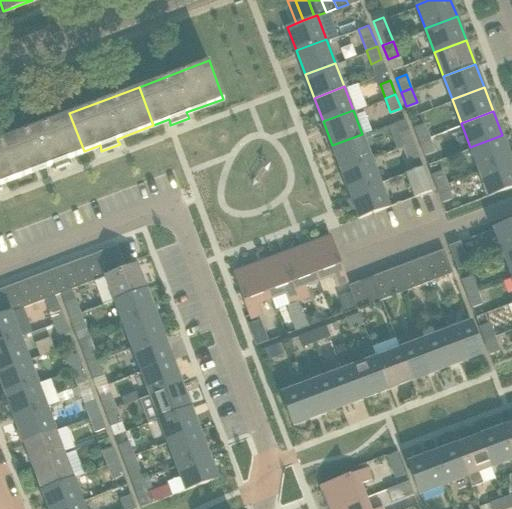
[(69,157),(84,151),(69,113),(0,139),(0,140),(14,177),(52,163),(53,167),(52,167),(53,169),(72,162),(71,160),(70,160),(69,157)]
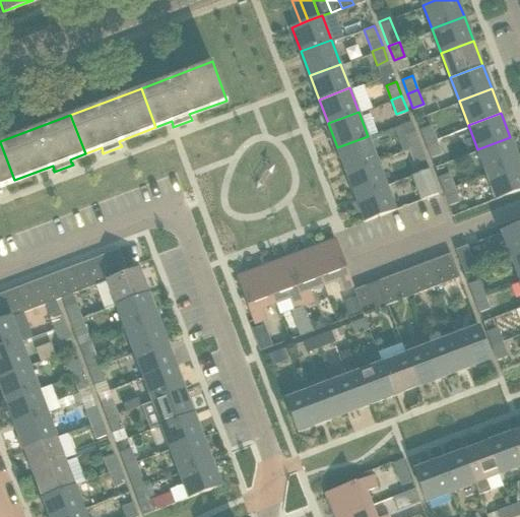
[(410,119),(399,124),(408,148),(419,144),(410,119)]
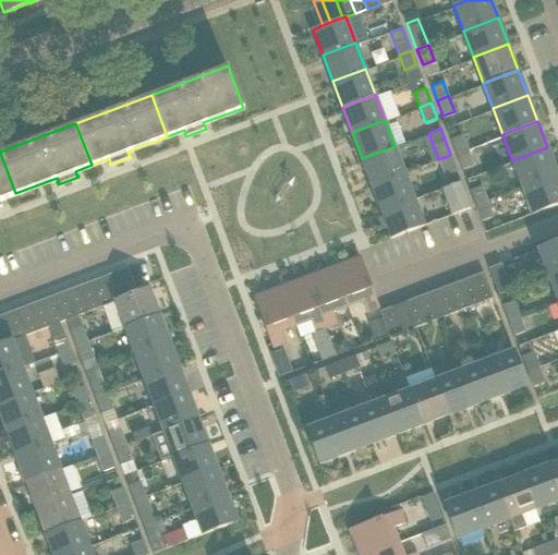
[(457,152),(468,147),(462,132),(451,136),(457,152)]
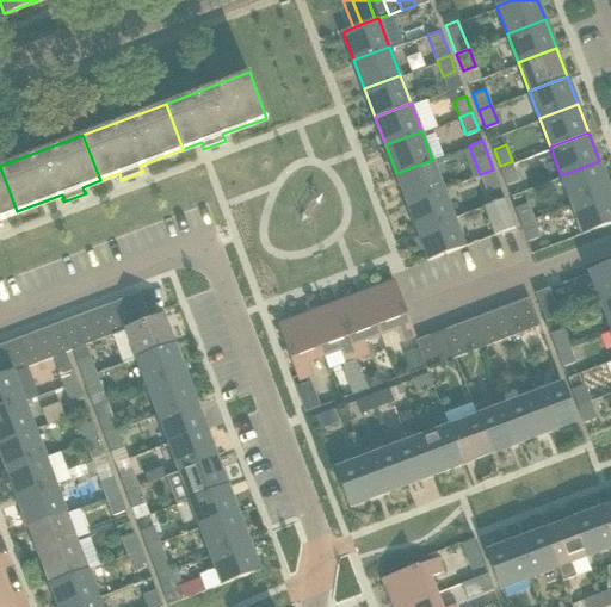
[(407,200),(443,187),(432,160),(396,173),(407,200)]
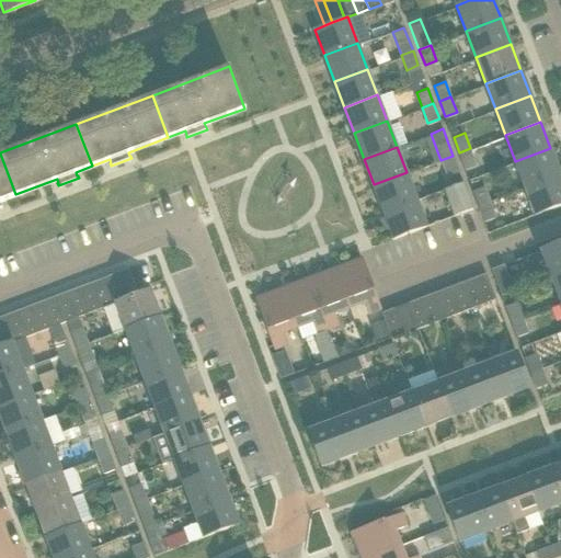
[(465,168),(476,163),(470,148),(459,152),(465,168)]
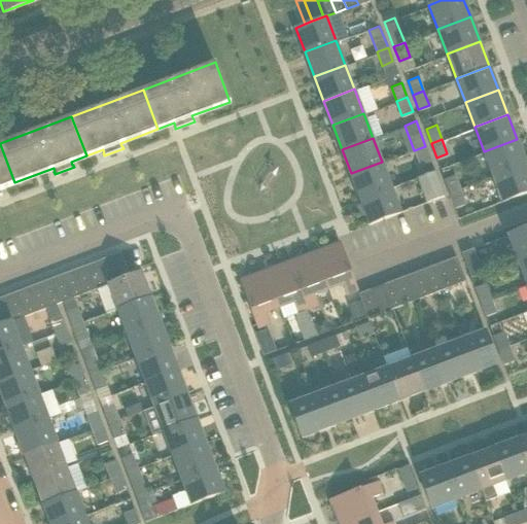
[(493,176),(526,164),(517,139),(484,151),(493,176)]
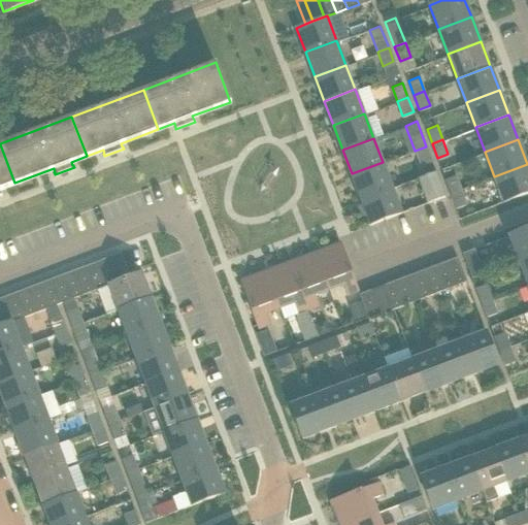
[(0,190),(0,188),(14,183),(0,144),(0,195),(2,194),(2,192),(1,193),(0,190)]
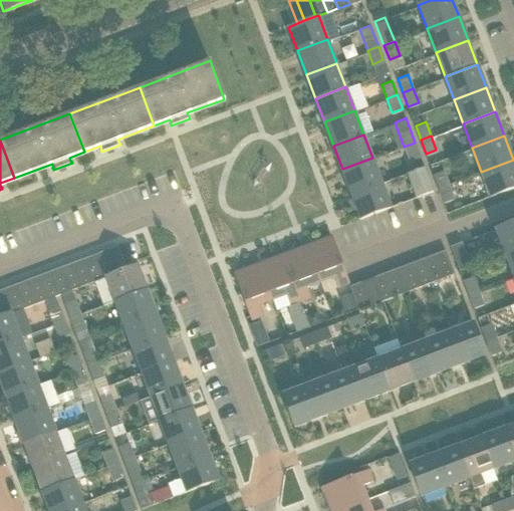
[(408,160),(420,156),(415,143),(404,147),(408,160)]
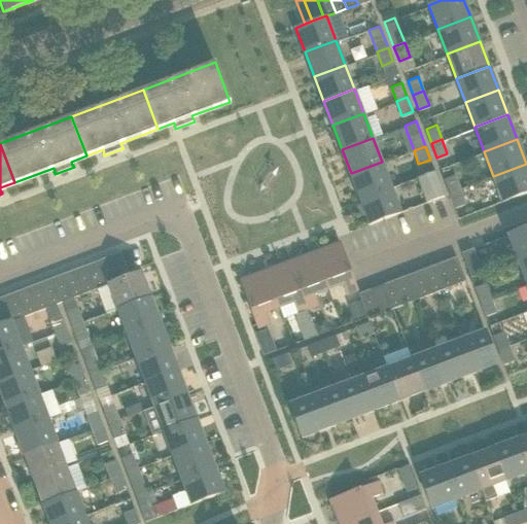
[(360,198),(391,186),(382,162),(351,173),(360,198)]
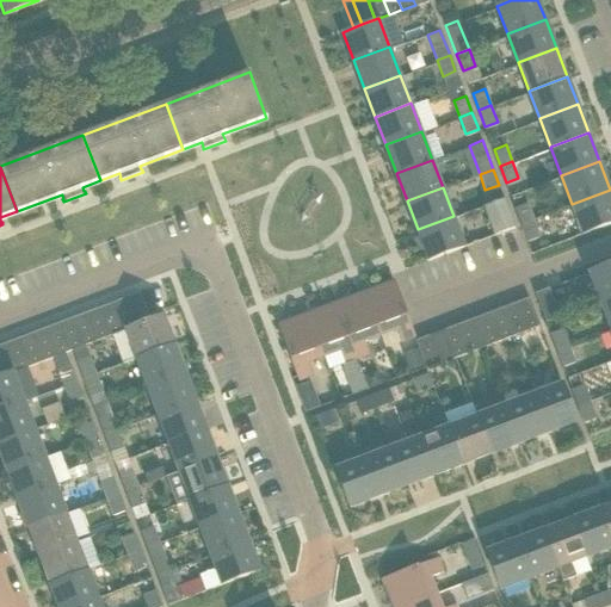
[(582,231),(610,221),(610,193),(610,190),(572,204),(582,231)]
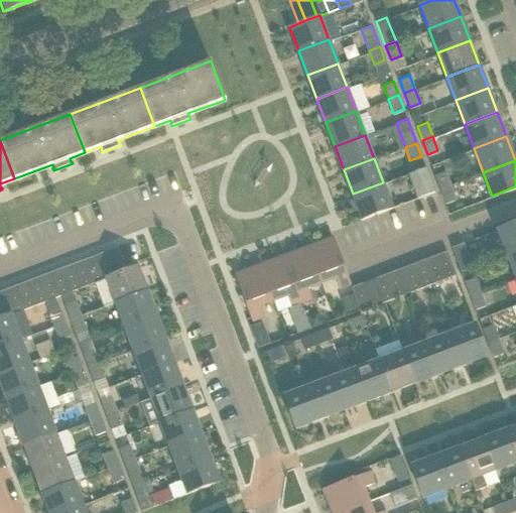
[(418,197),(434,190),(425,166),(409,172),(418,197)]
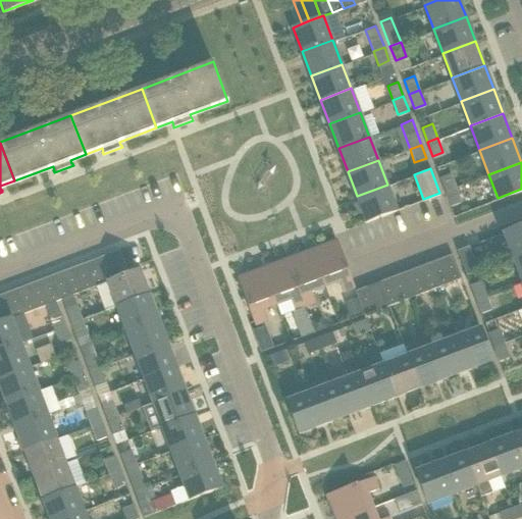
[(445,190),(456,187),(450,171),(439,175),(445,190)]
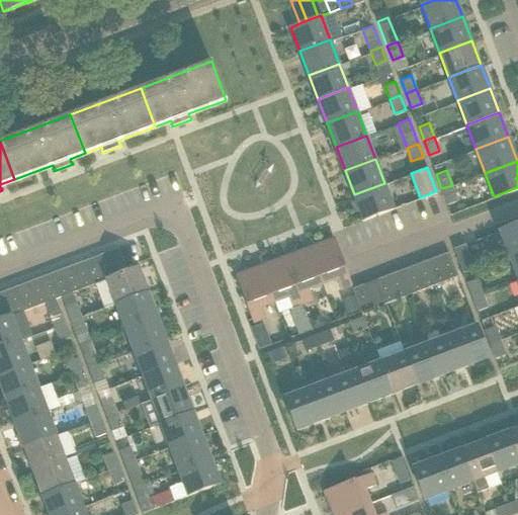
[(363,219),(393,207),(384,183),(354,194),(363,219)]
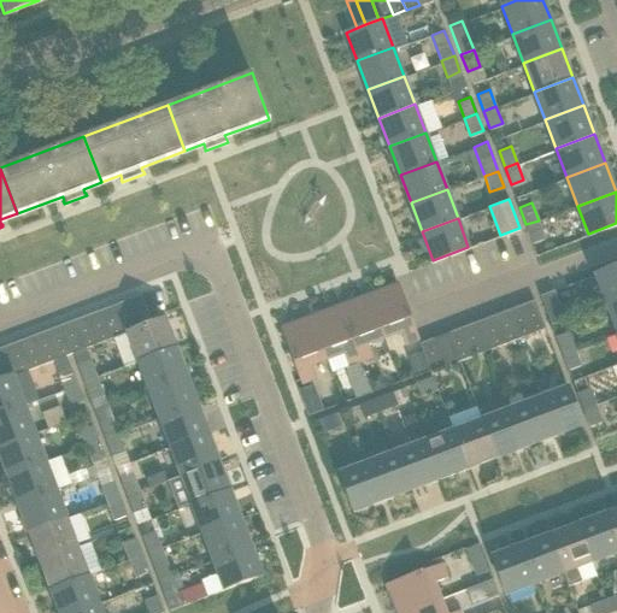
[(533,241),(545,236),(539,220),(526,224),(533,241)]
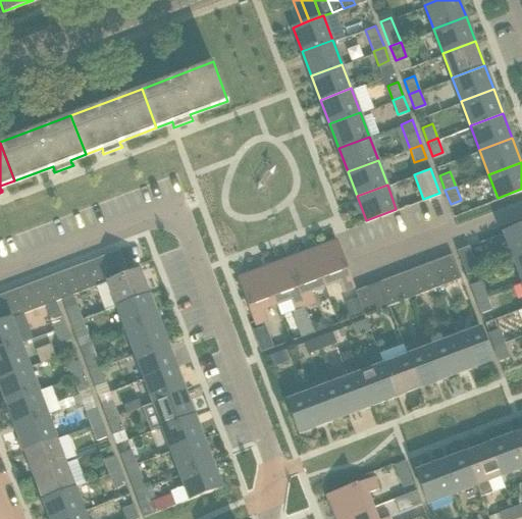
[(512,255),(521,251),(521,223),(503,230),(512,255)]
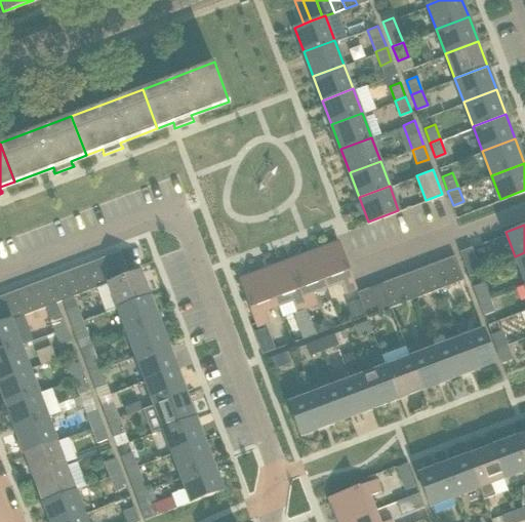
[(356,287),(338,242),(337,240),(312,249),(325,286),(339,281),(344,292),(356,287)]
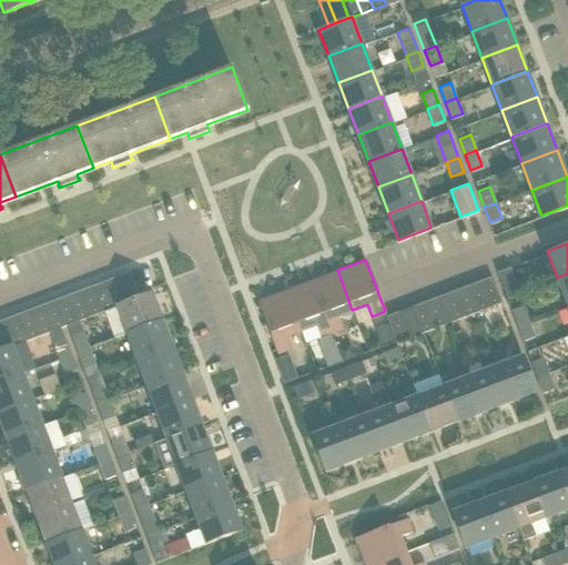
[(507,296),(520,292),(510,265),(497,271),(507,296)]
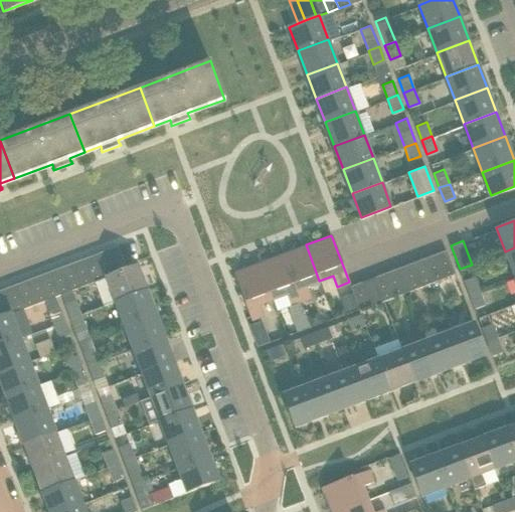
[(115,273),(126,269),(117,244),(106,249),(115,273)]
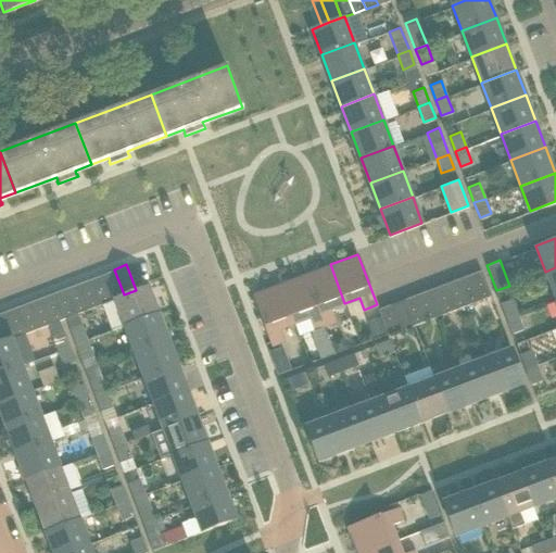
[(330,309),(344,303),(330,264),(304,274),(324,326),(335,322),(330,309)]
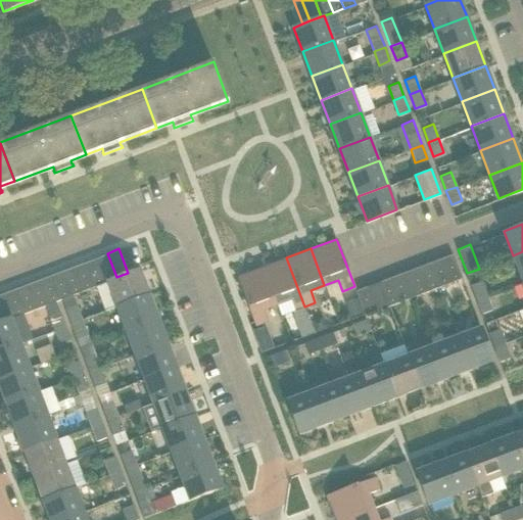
[(522,280),(522,279),(522,251),(513,255),(522,280)]
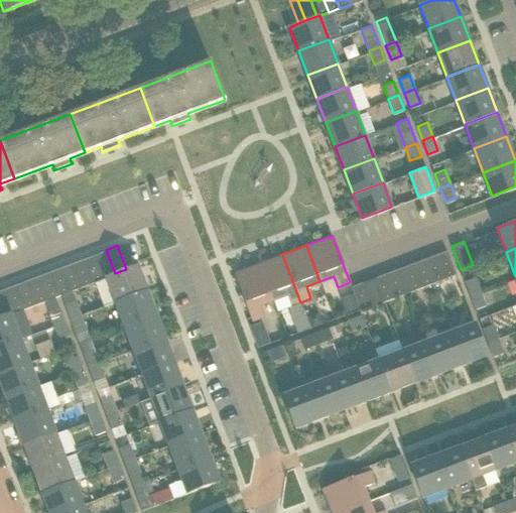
[(104,277),(115,273),(106,250),(95,254),(104,277)]
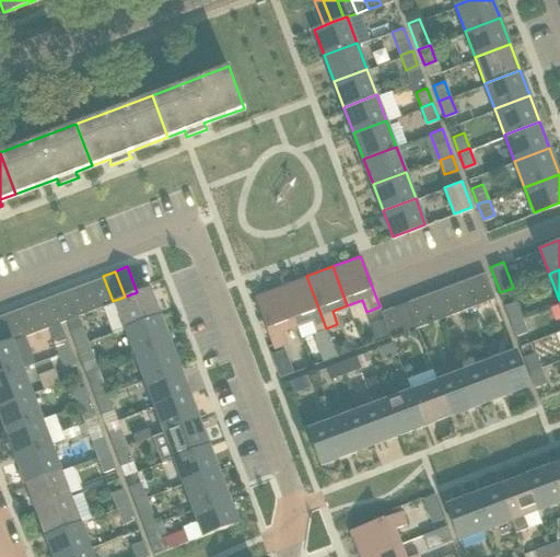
[(481,302),(494,297),(485,271),(473,276),(481,302)]
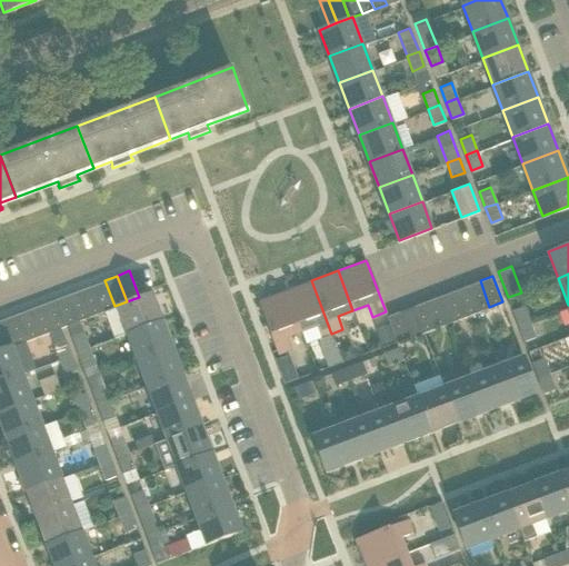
[(105,310),(115,306),(105,280),(92,285),(101,311),(105,310)]
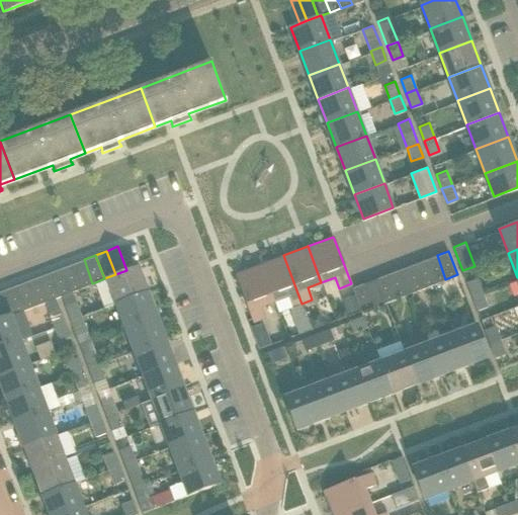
[(291,307),(301,304),(283,255),(260,264),(273,301),(287,295),(291,307)]
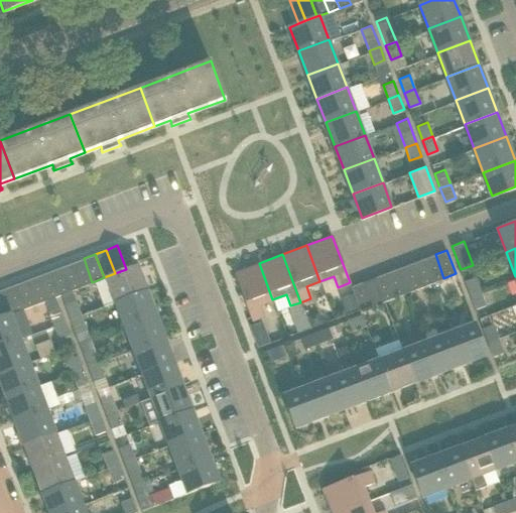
[(432,282),(443,278),(435,254),(423,259),(432,282)]
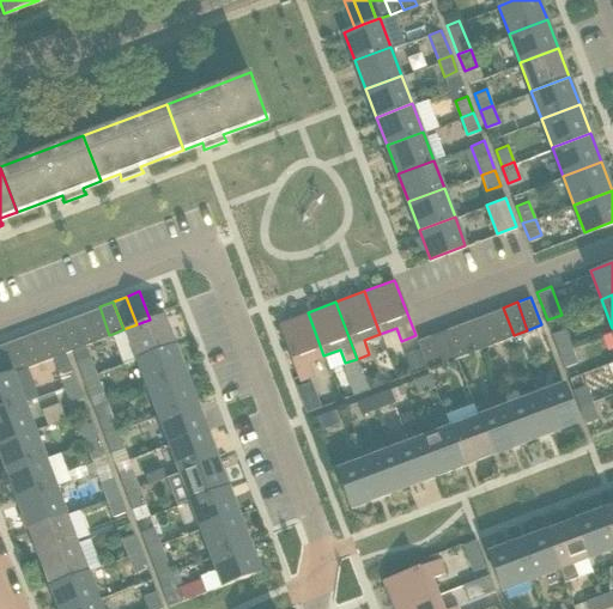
[(96,340),(109,335),(99,306),(86,312),(96,340)]
